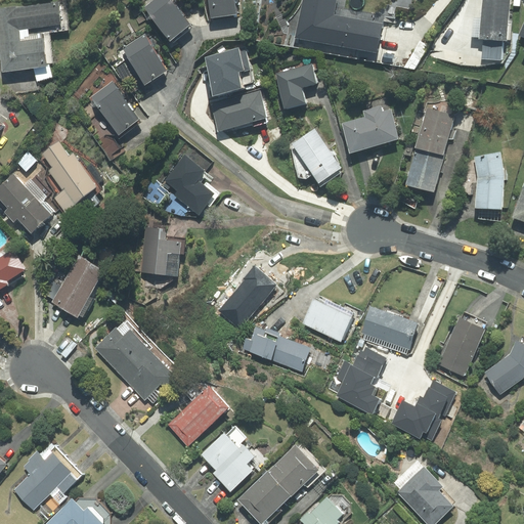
[(173,0),(154,0),(141,9),(170,46),(195,27),(173,0)]
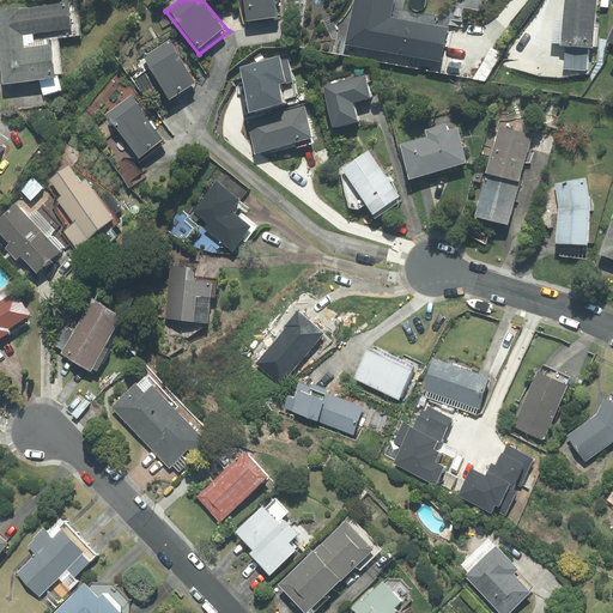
[(246,0),(248,23),(280,22),(277,0),(246,0)]
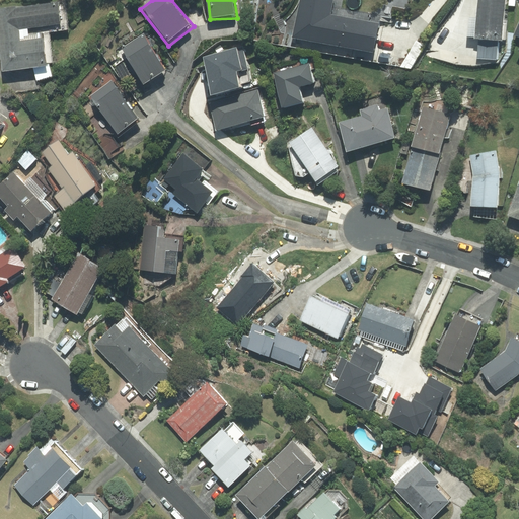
[(380,22),(332,15),(335,0),(299,0),(298,9),(293,43),(375,55),(380,22)]
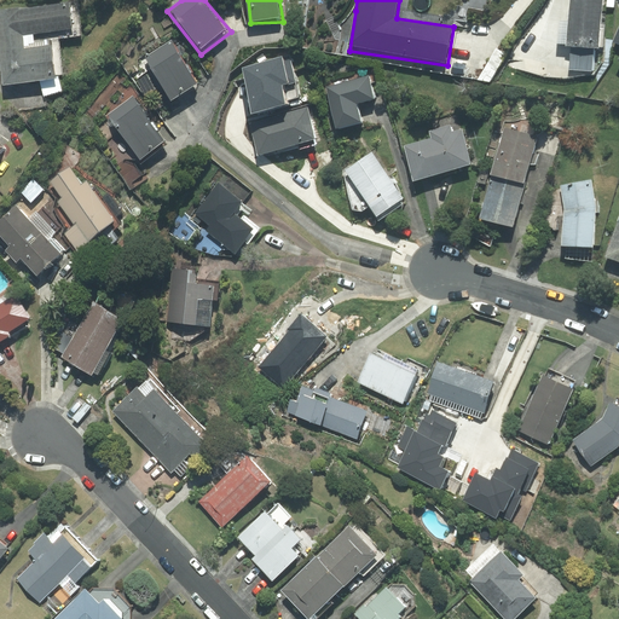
[(572,0),(572,15),(560,15),(557,46),(570,47),(568,71),(594,73),(595,52),(605,53),(607,13),(603,13),(605,0),(572,0)]
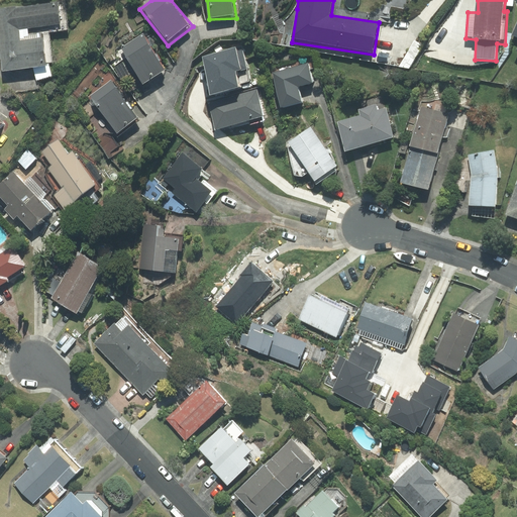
[(65,3),(60,3),(36,6),(36,10),(15,12),(14,8),(0,9),(0,39),(3,72),(33,69),(35,83),(57,81),(55,67),(52,34),(64,33),(69,32),(65,3)]
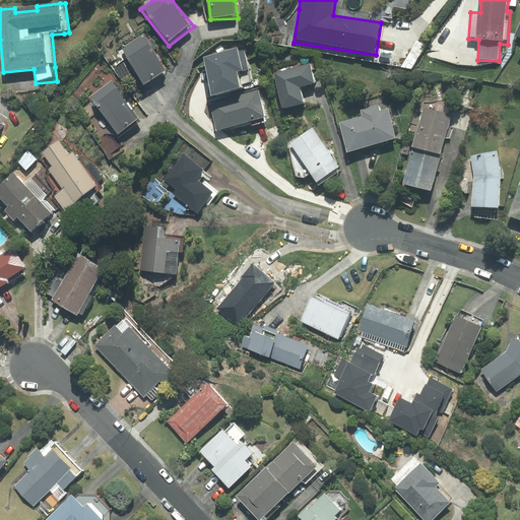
[(123,48),(124,57),(143,87),(165,74),(142,37),(123,48)]
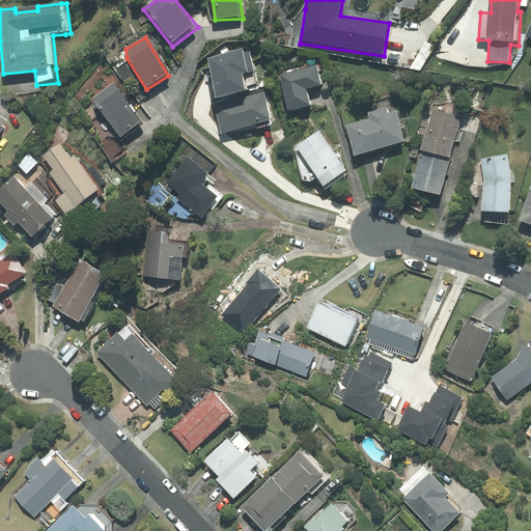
[(318,64),(281,73),(290,112),(328,104),(318,64)]
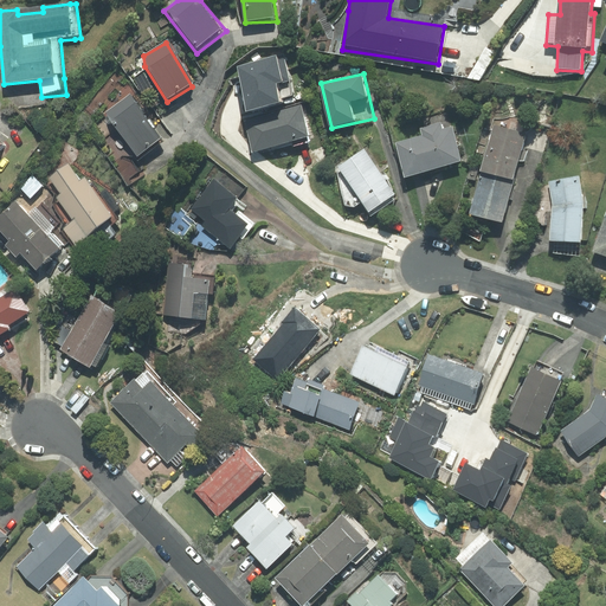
[(131,97),(107,115),(141,162),(166,144),(131,97)]
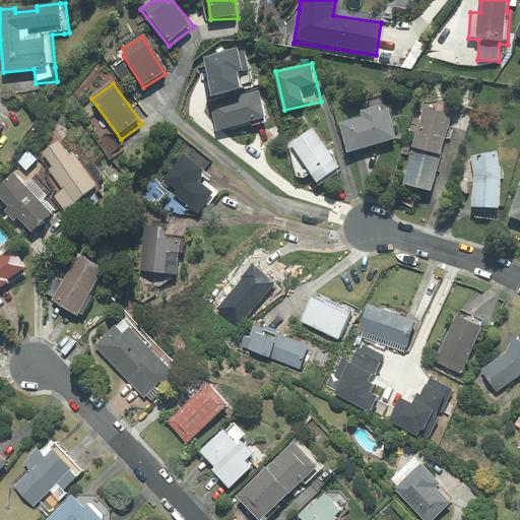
[(261,92),(210,105),(217,132),(267,120),(261,92)]
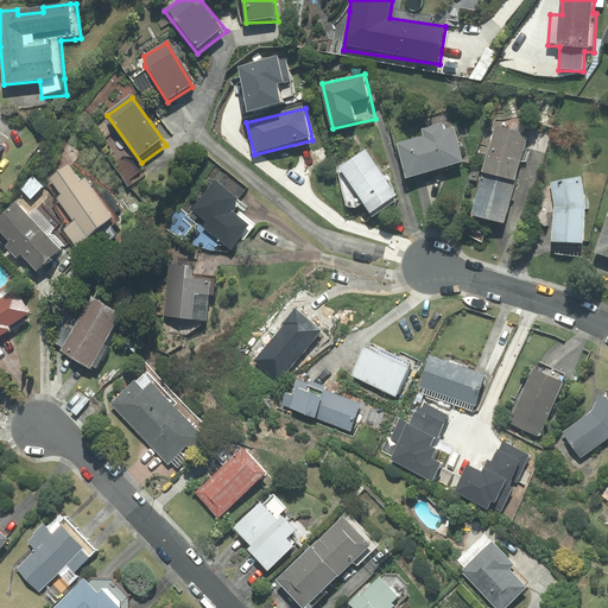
[(455,126),(397,143),(407,182),(466,165),(455,126)]
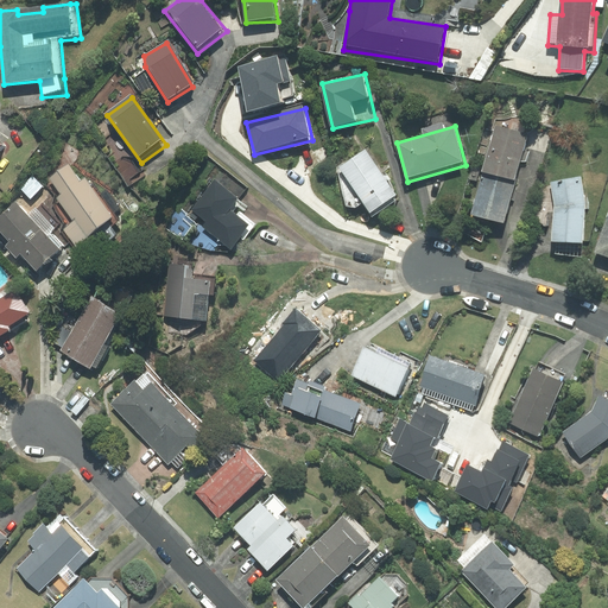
[(506,228),(529,140),(494,131),(472,220),(506,228)]
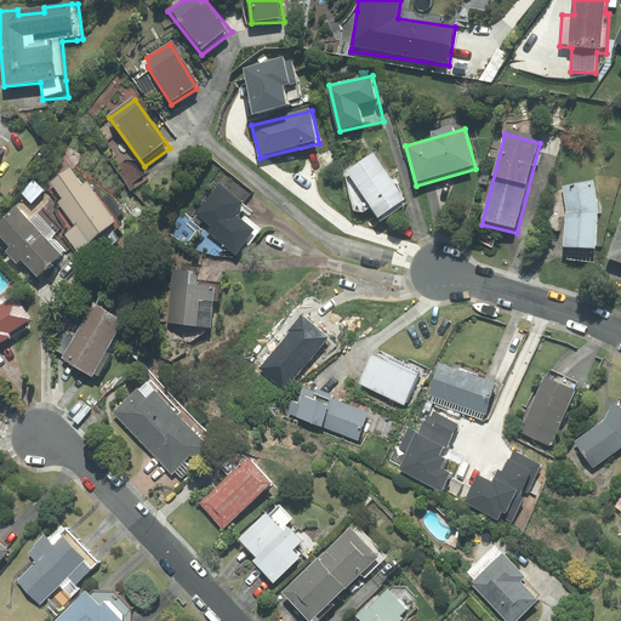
[(0,155),(10,147),(0,136),(0,155)]
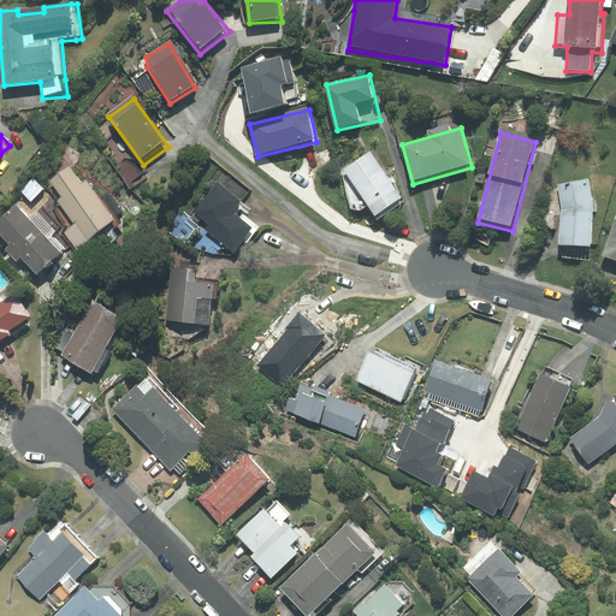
[(373,150),(344,170),(377,219),(406,199),(373,150)]
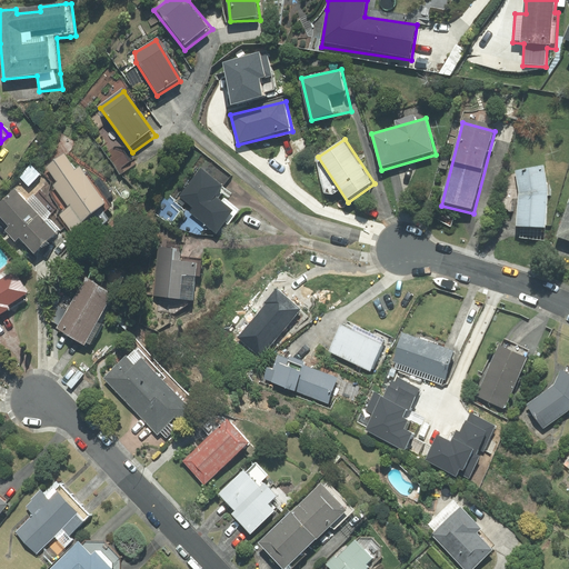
[(76,170),(63,155),(47,167),(58,182),(53,185),(70,208),(60,215),(70,228),(105,202),(79,167),(76,170)]
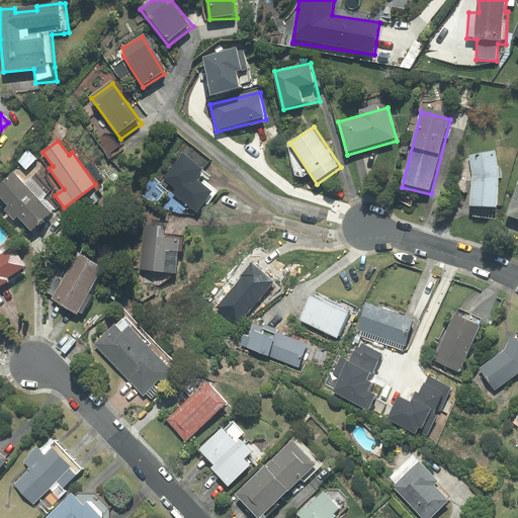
[(456,185),(460,193),(468,195),(469,211),(496,211),(497,154),(469,154),(456,185)]
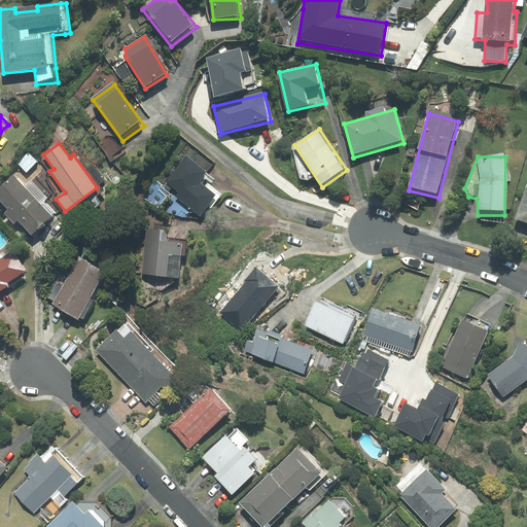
[(186,160),(164,183),(201,218),(223,195),(186,160)]
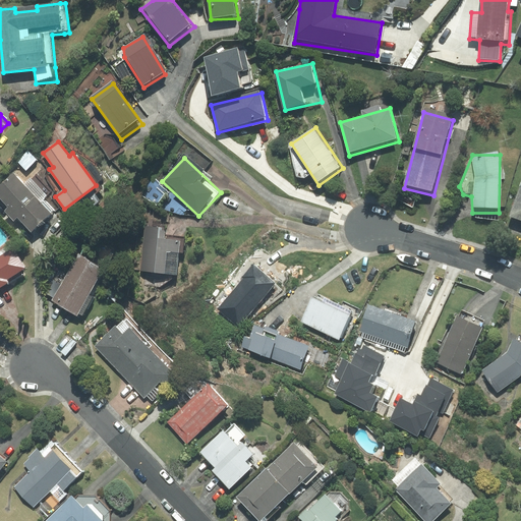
[(45,199),(48,196),(31,178),(23,184),(13,173),(0,184),(0,197),(8,208),(5,211),(13,220),(17,217),(31,231),(54,210),(45,199)]
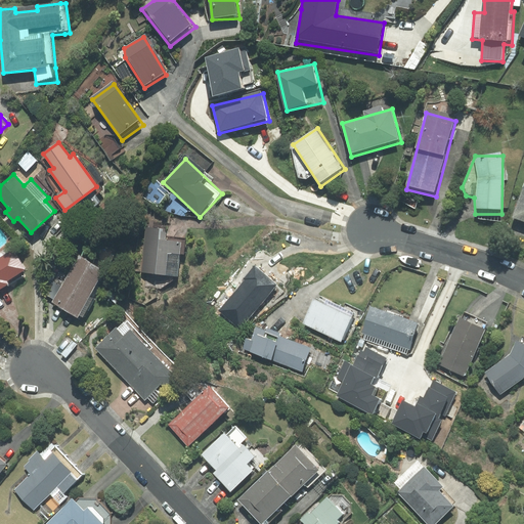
[(523,222),(523,188),(514,219),(523,222)]
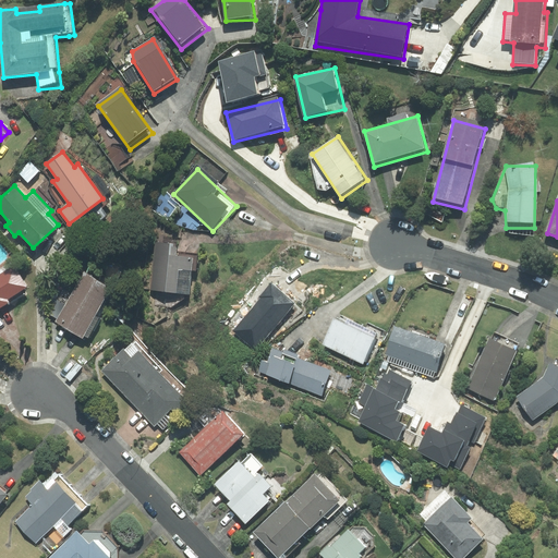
[(179,257),(179,245),(153,244),(149,293),(193,298),(195,257),(179,257)]
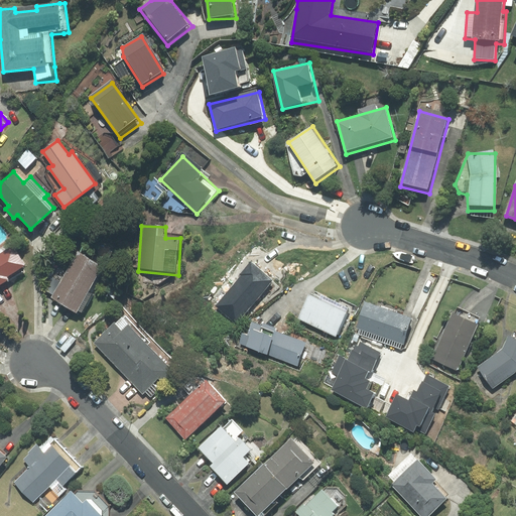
[(0,284),(8,280),(6,276),(24,265),(13,247),(0,254),(0,284)]
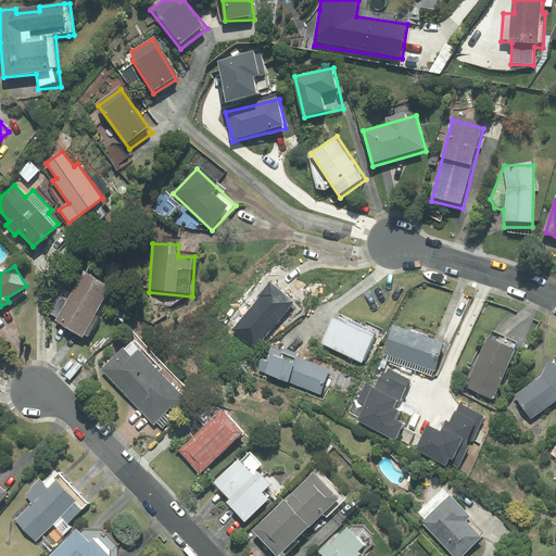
[(110,287),(84,272),(66,303),(58,298),(49,313),(58,317),(55,320),(81,336),(110,287)]
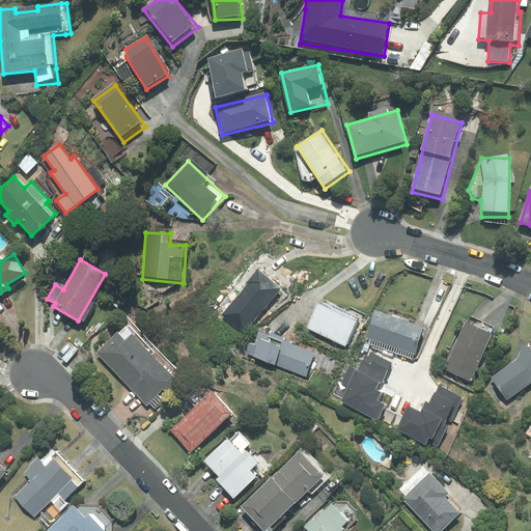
[(281,295),(258,271),(221,308),(239,332),(281,295)]
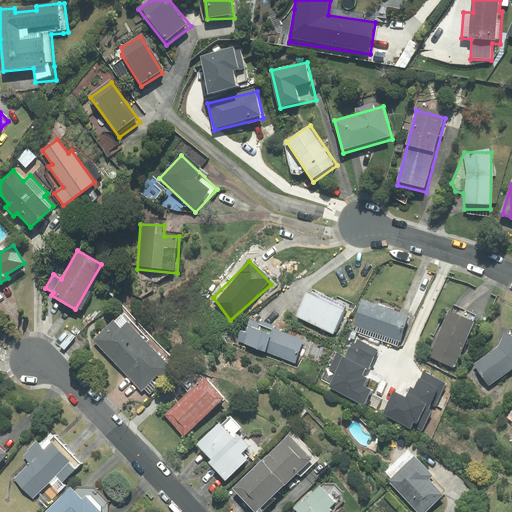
[(313,287),(296,321),(335,340),(351,306),(313,287)]
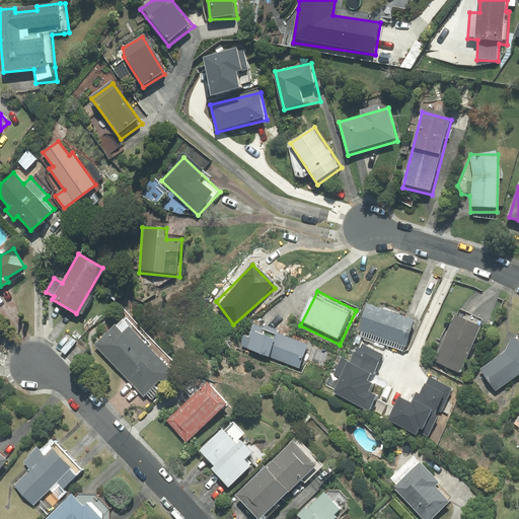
[(367,296),(353,329),(405,352),(420,318),(367,296)]
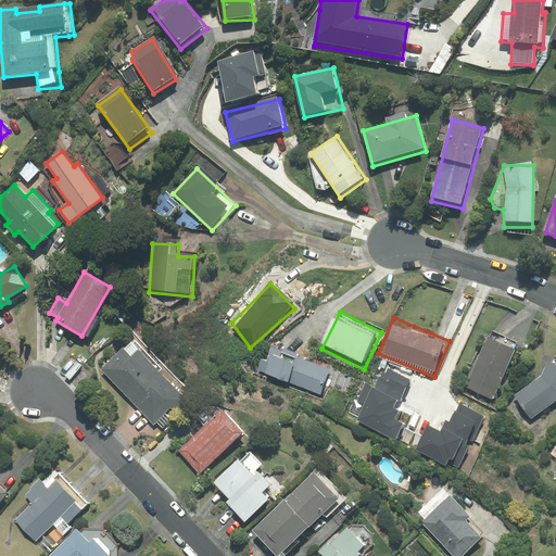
[(462,384),(492,402),(519,354),(489,338),(462,384)]
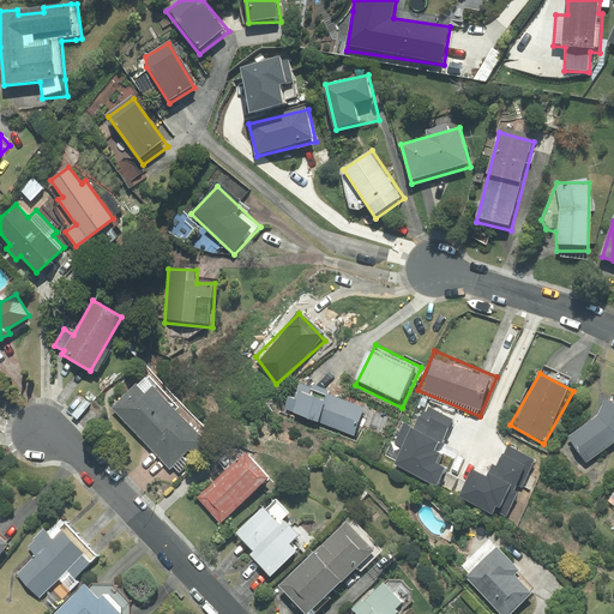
[(188,451),(194,456),(208,443),(175,410),(179,407),(149,377),(146,379),(145,378),(137,385),(136,384),(112,408),(169,469),(173,467),(179,473),(188,463),(182,457),(188,451)]
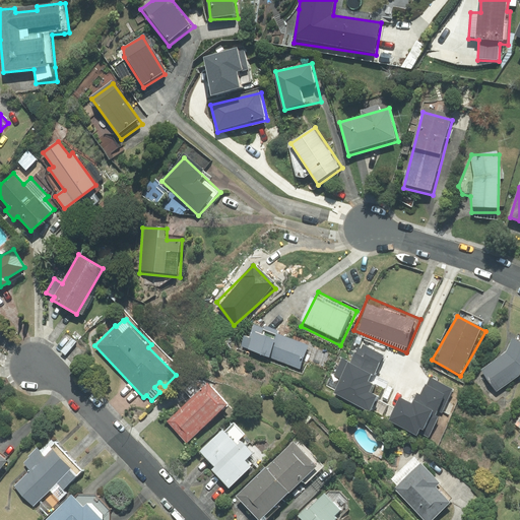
[(258,320),(246,346),(302,373),(314,345),(258,320)]
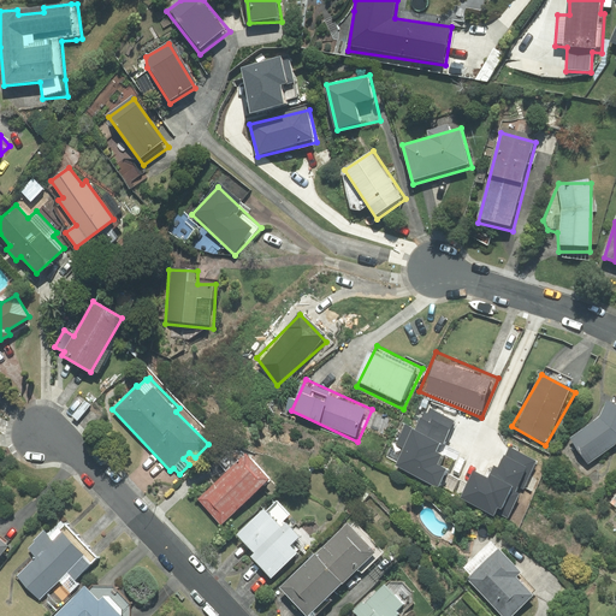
[(615,446),(615,410),(610,403),(569,438),(594,467),(615,446)]
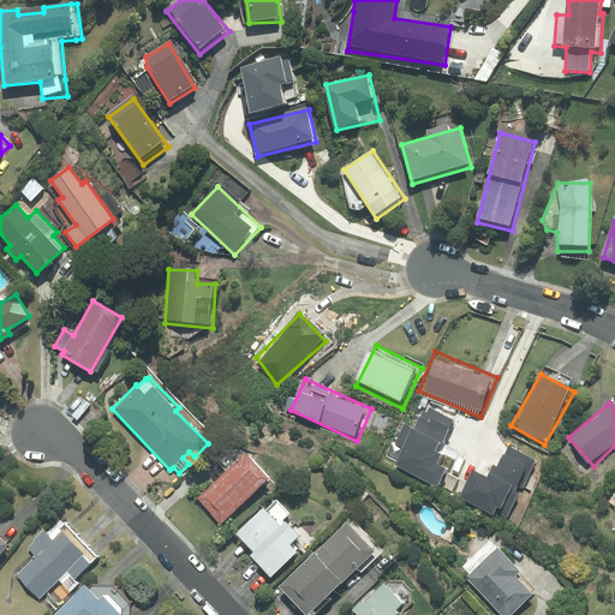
[(245,454),(198,499),(221,524),(268,478),(245,454)]
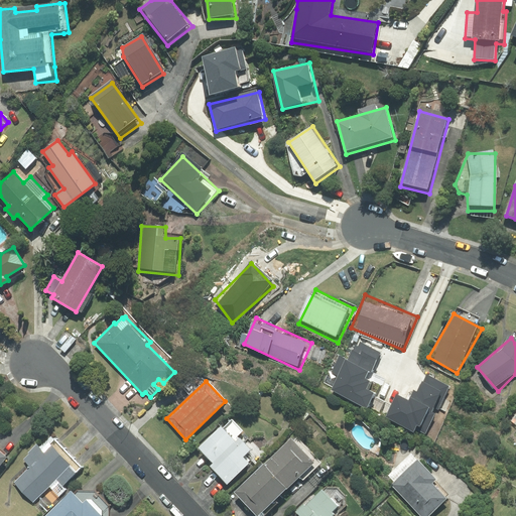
[(213,470),(242,441),(237,435),(241,430),(232,420),(223,429),(220,426),(198,448),(213,463),(210,467),(213,470)]
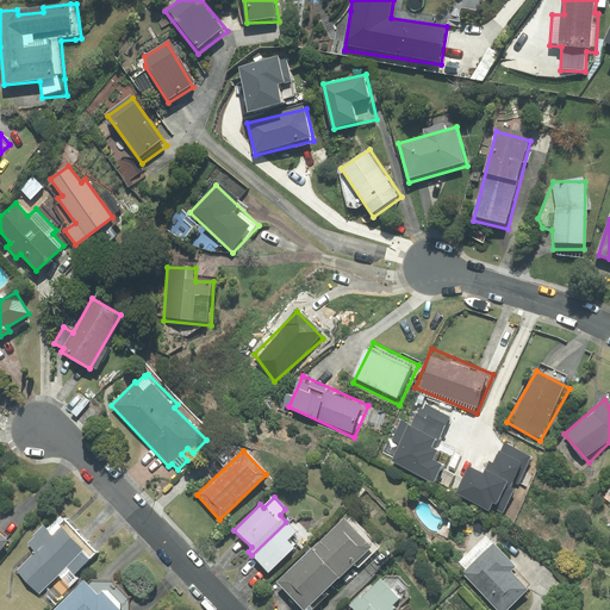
[(312,549),(338,578),(354,564),(358,568),(379,547),(352,517),(347,522),(344,518),(312,549)]
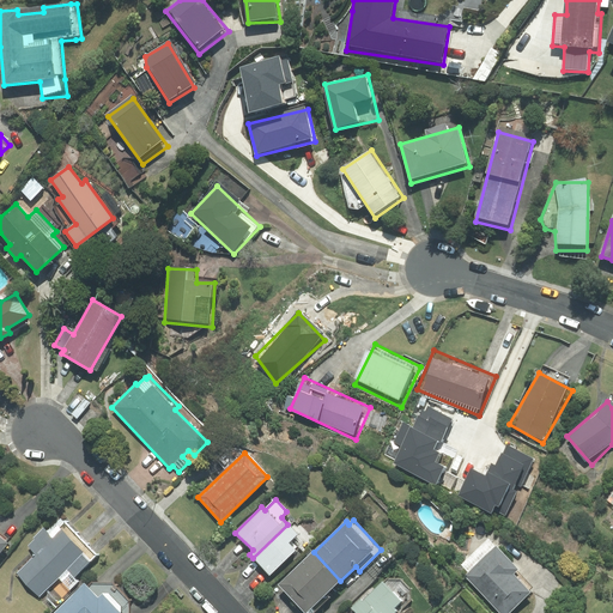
[(40,596),(59,578),(70,589),(78,582),(73,577),(97,556),(64,521),(49,535),(44,530),(28,546),(36,556),(18,574),(40,596)]
